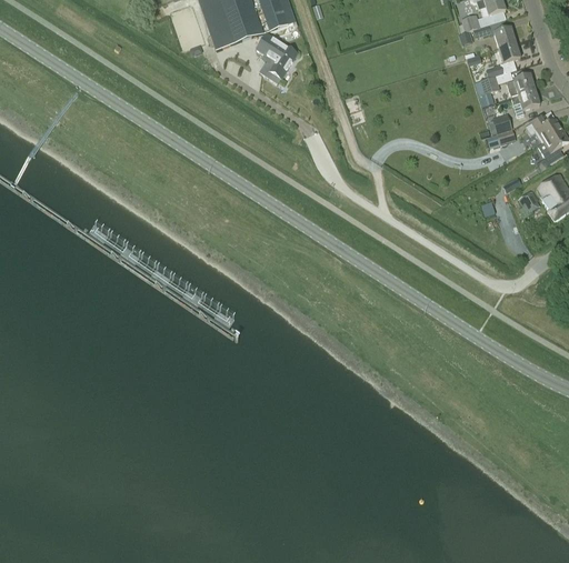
[(198,0),(215,48),(263,31),(252,0),(198,0)]
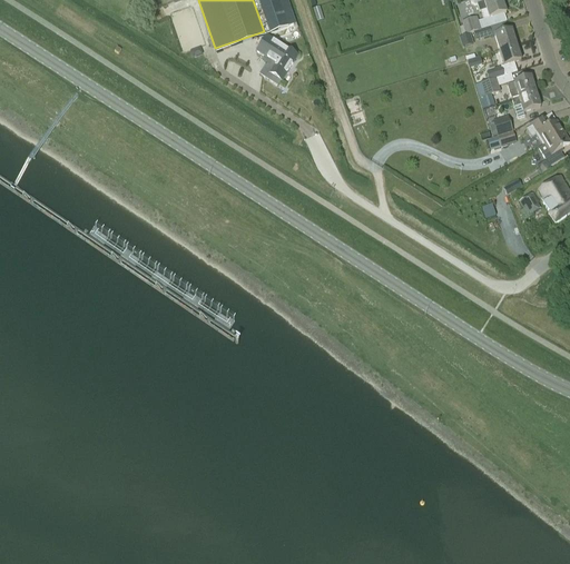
[(261,0),(271,29),(296,20),(288,0),(261,0)]
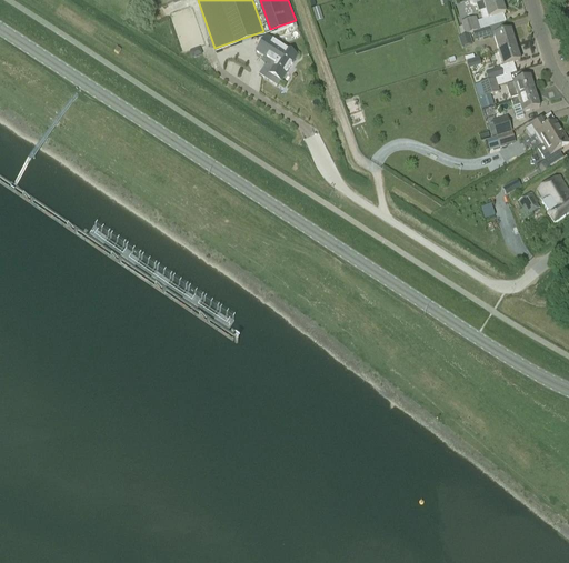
[(475,0),(476,0),(478,7),(486,4),(488,13),(505,9),(502,0),(475,0)]
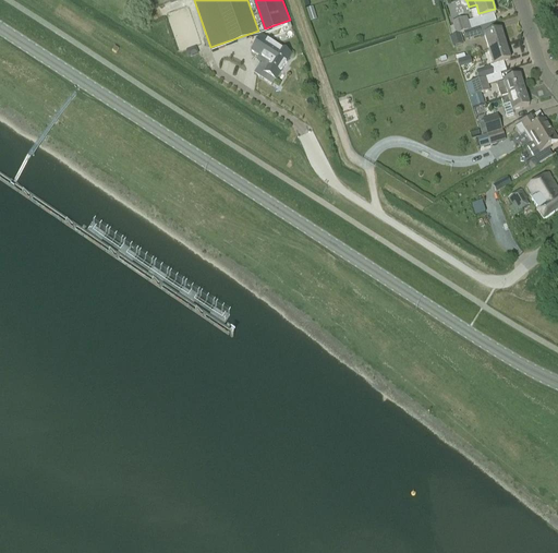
[(310,16),(316,14),(312,2),(306,4),(310,16)]
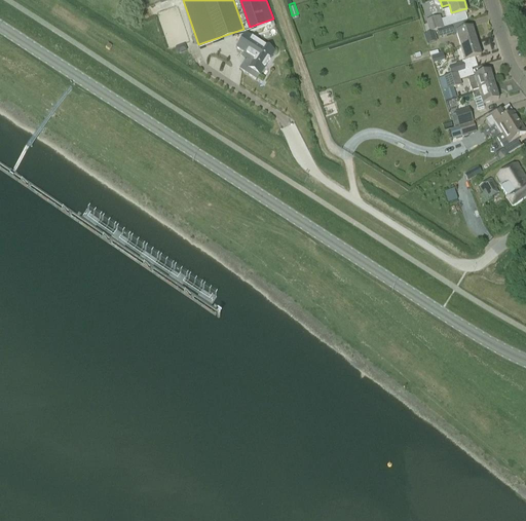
[(429,29),(437,27),(444,24),(440,11),(425,16),(427,24),(423,25),(425,30),(429,29)]
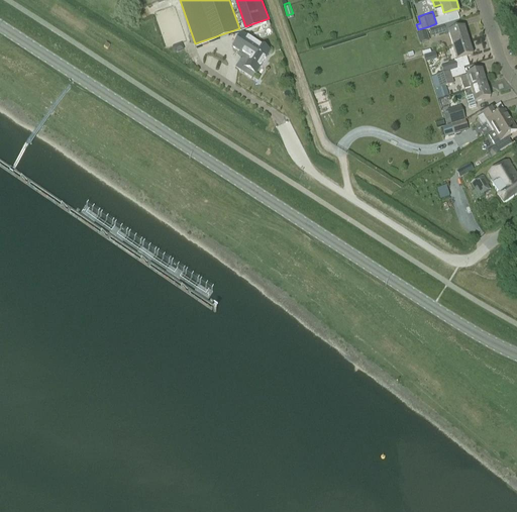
[(436,23),(429,26),(432,33),(445,28),(442,21),(436,23)]
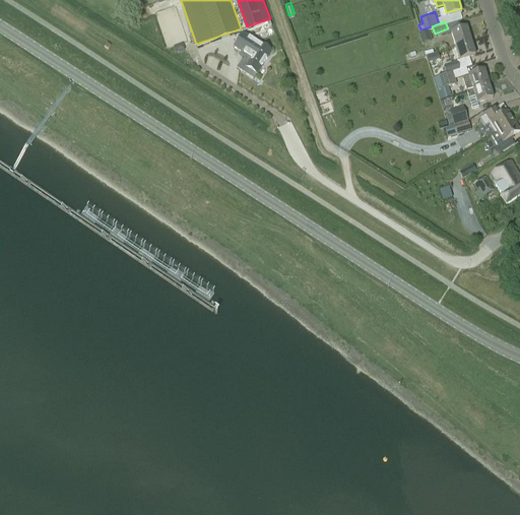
[(451,28),(455,43),(471,38),(466,24),(451,28)]
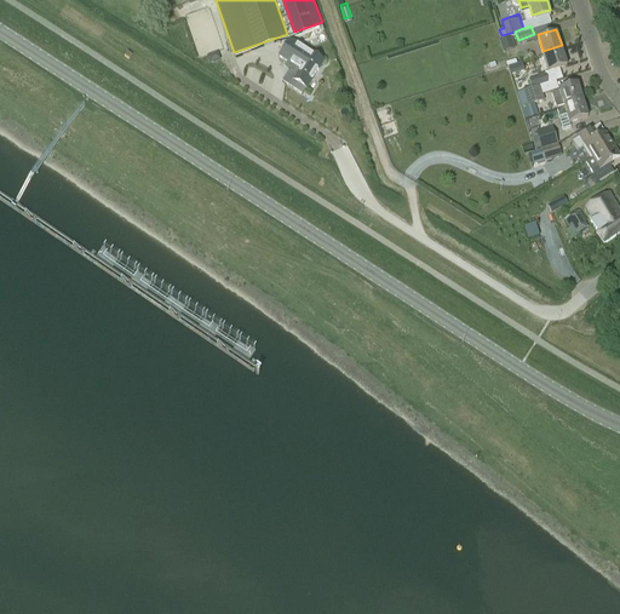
[(286,70),(294,75),(305,82),(322,57),(290,36),(281,51),(293,59),(286,70)]
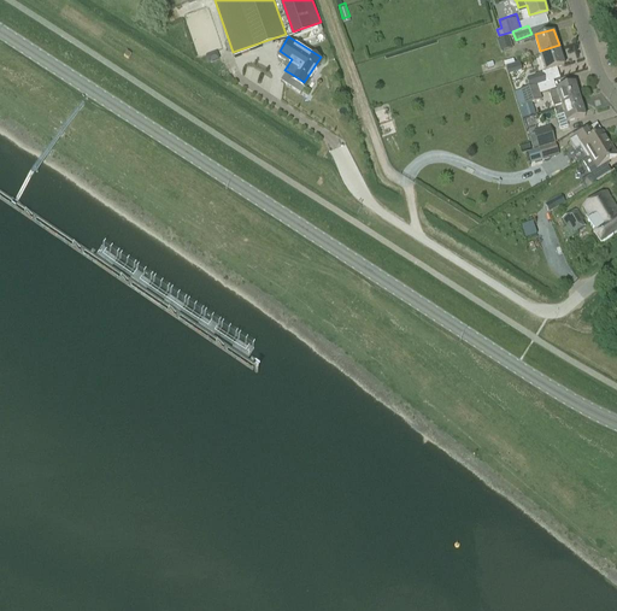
[(546,66),(564,60),(559,45),(540,51),(546,66)]
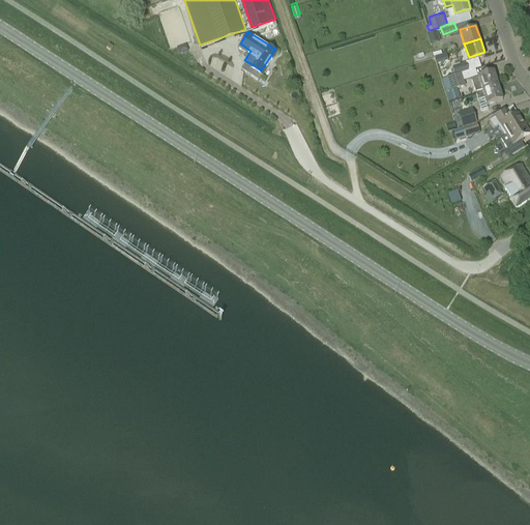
[(466,60),(452,64),(454,70),(468,66),(466,60)]
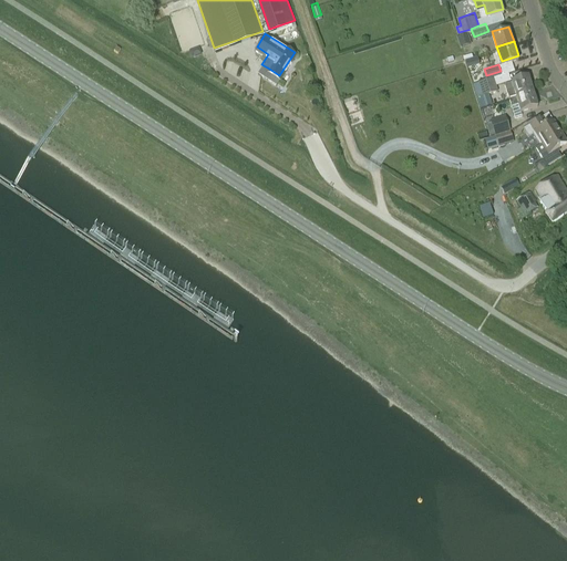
[(504,81),(508,95),(533,87),(528,73),(504,81)]
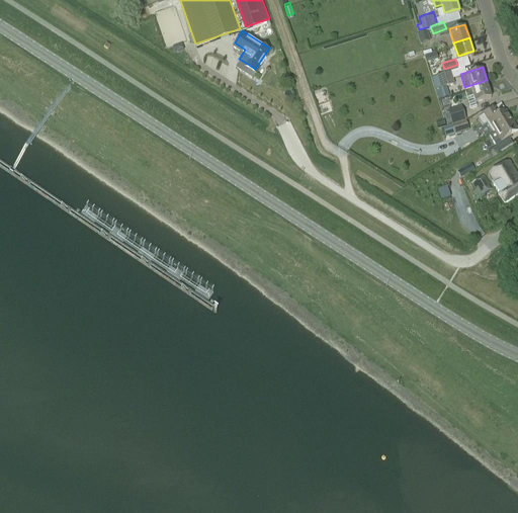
[(440,84),(454,80),(451,68),(444,70),(437,72),(440,84)]
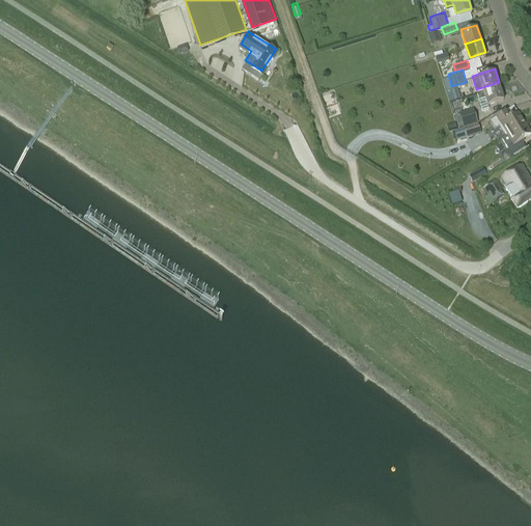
[(499,82),(476,89),(479,97),(485,93),(487,101),(503,97),(499,82)]
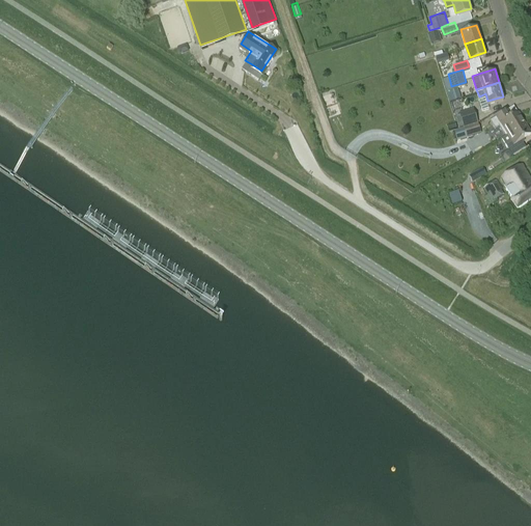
[(458,126),(464,125),(478,120),(473,104),(458,109),(459,111),(454,113),(458,126)]
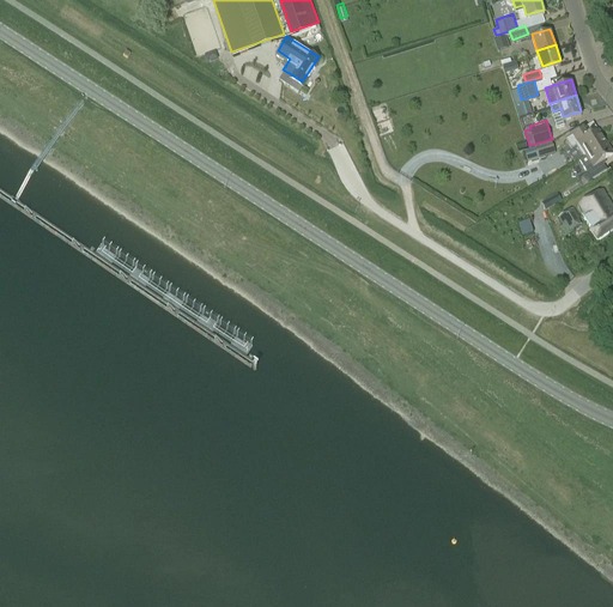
[(606,139),(598,126),(590,131),(586,122),(566,134),(571,144),(575,141),(582,152),(606,139)]
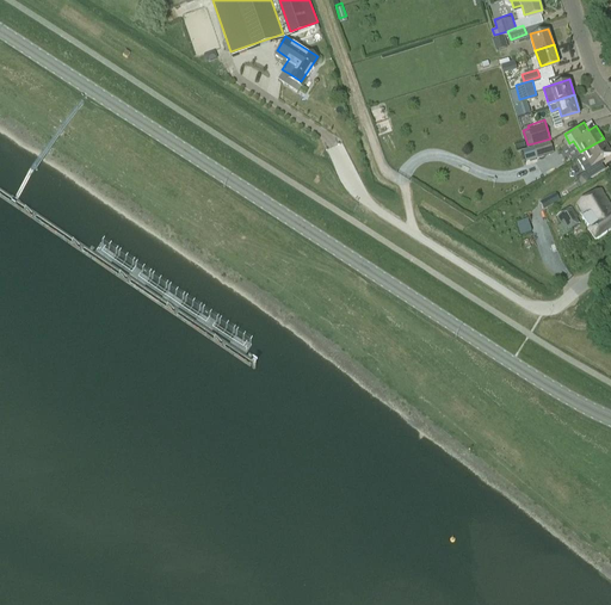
[(554,149),(550,139),(534,143),(536,154),(554,149)]
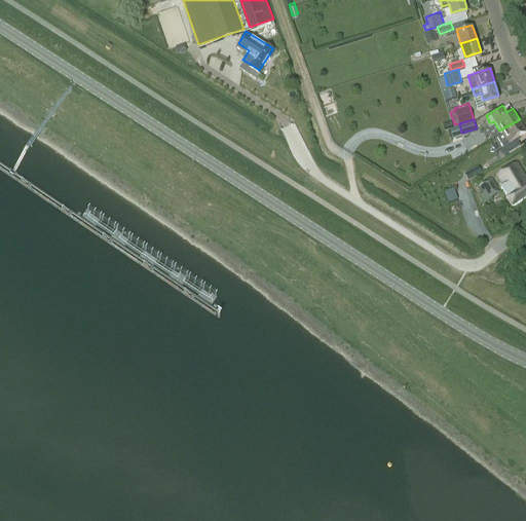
[(520,135),(519,134),(525,128),(520,119),(499,131),(496,133),(499,138),(508,150),(521,142),(518,138),(520,136),(520,135)]
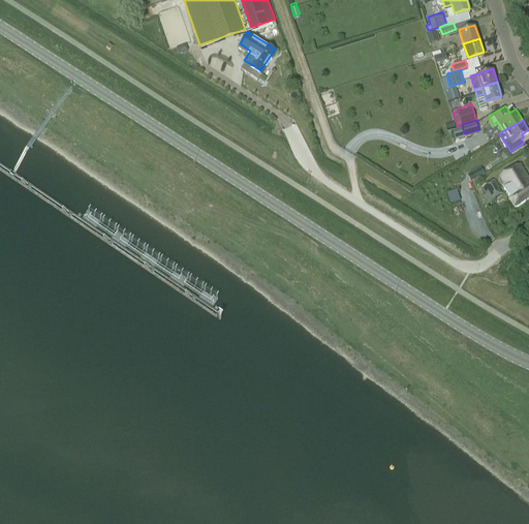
[(504,186),(510,194),(508,195),(516,205),(528,194),(528,175),(520,160),(497,175),(505,185),(504,186)]
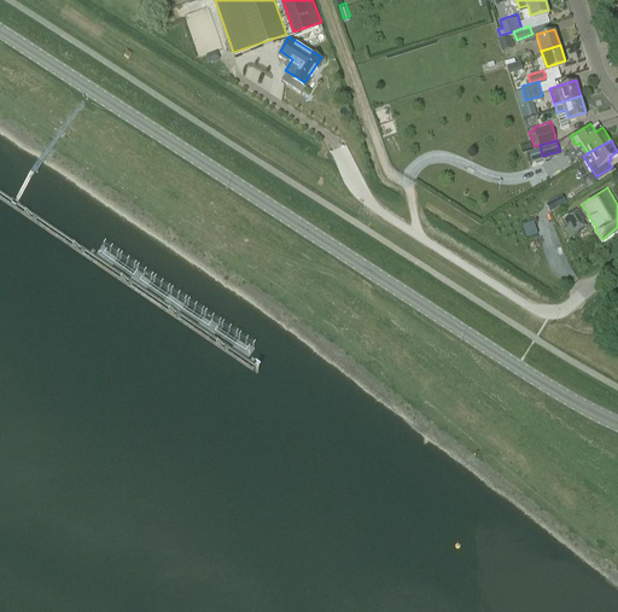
[(563,191),(553,196),(554,197),(551,198),(554,205),(566,198),(563,191)]
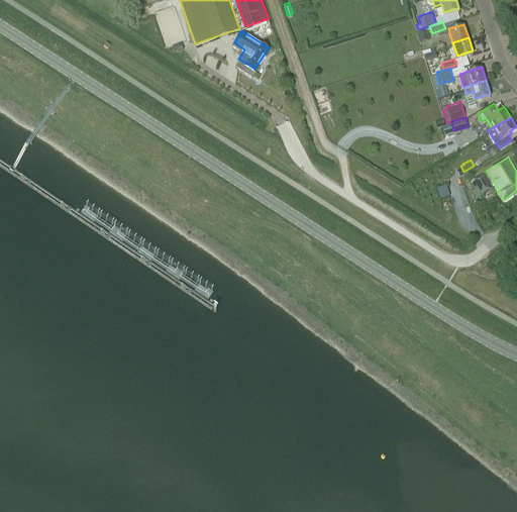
[(488,178),(484,172),(471,180),(476,187),(472,189),(477,196),(485,192),(484,190),(491,186),(487,180),(488,178)]
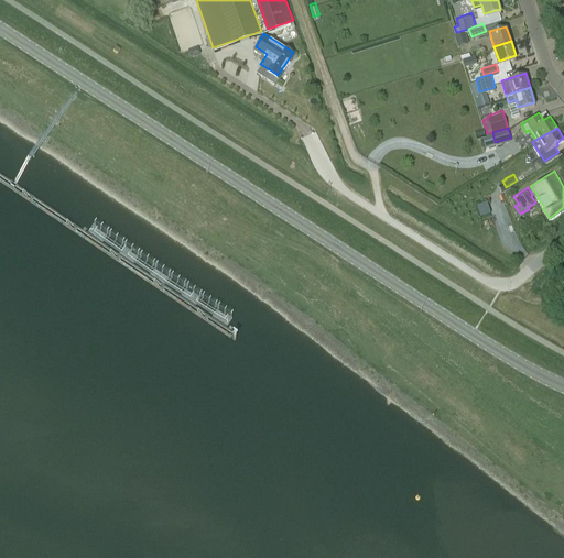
All buildings are outlined.
